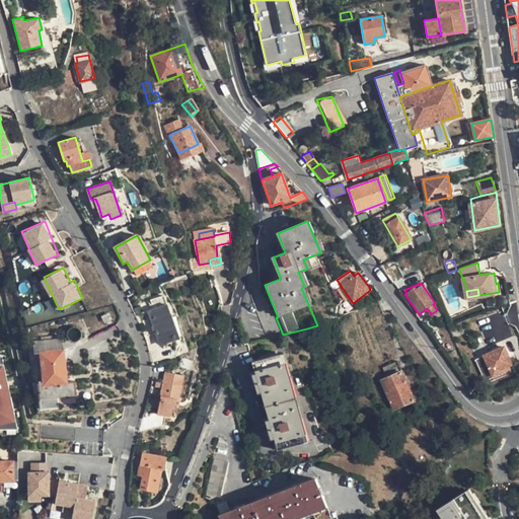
[(151,319),(140,323),(145,336),(155,332),(158,342),(178,335),(164,294),(150,300),(153,307),(147,309),(151,319)]
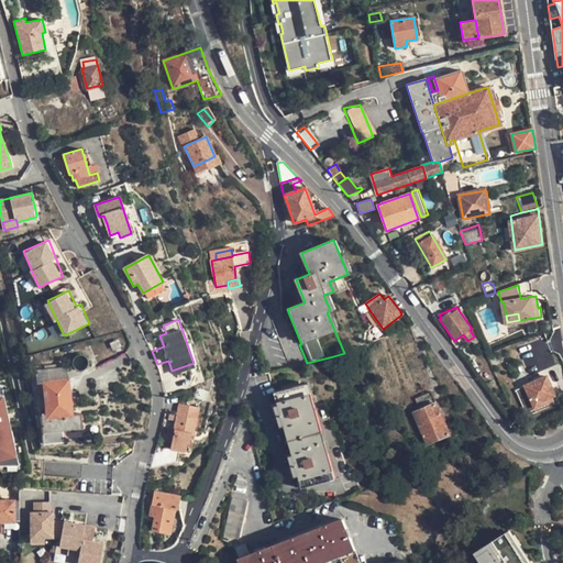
[(262,334),(275,371),(290,367),(275,329),(262,334)]
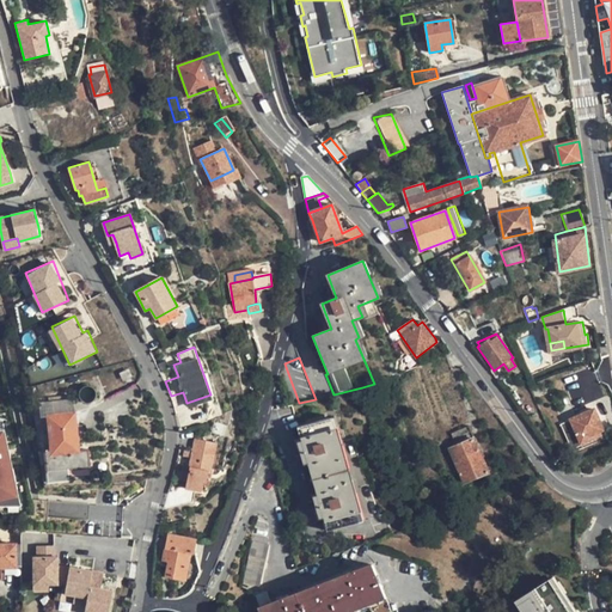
[(402,361),(404,371),(414,367),(411,357),(402,361)]
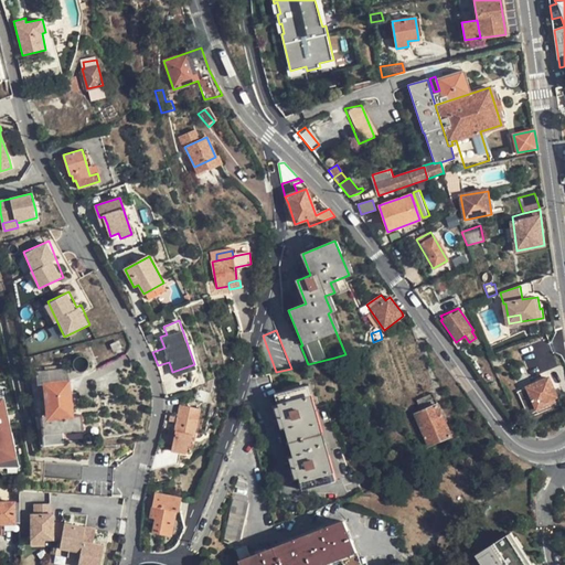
[(49,371),(50,381),(66,381),(65,370),(49,371)]
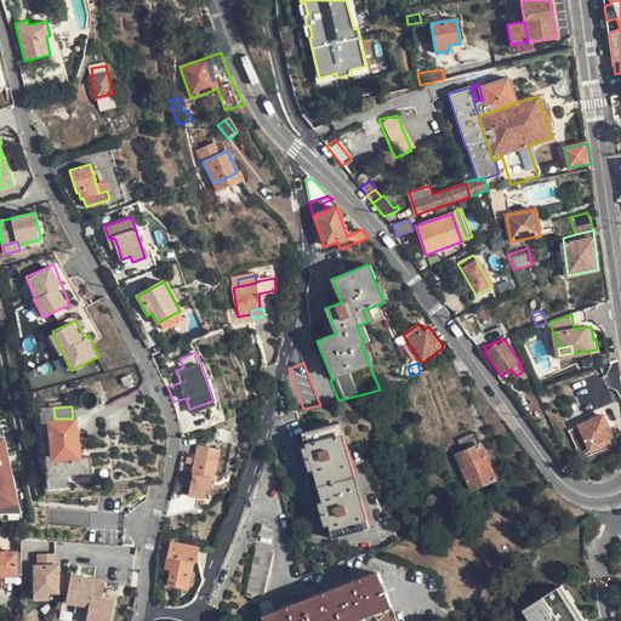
[(580,426),(591,450),(619,438),(617,436),(614,437),(603,415),(580,426)]
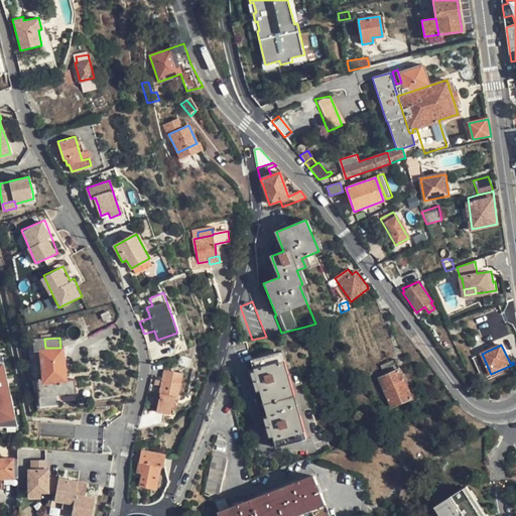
[(63,347),(60,348),(45,348),(40,349),(42,359),(42,372),(43,378),(43,381),(67,380),(63,347)]
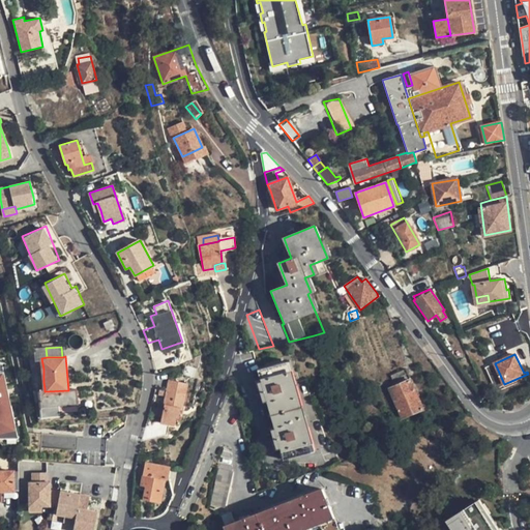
[(257,370),(282,458),(308,452),(285,362),(257,370)]
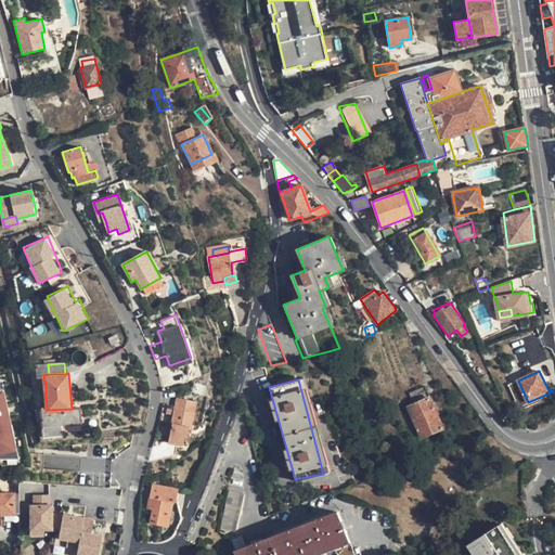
[(191,428),(196,401),(177,398),(168,442),(181,446),(183,438),(185,438),(188,428),(191,428)]
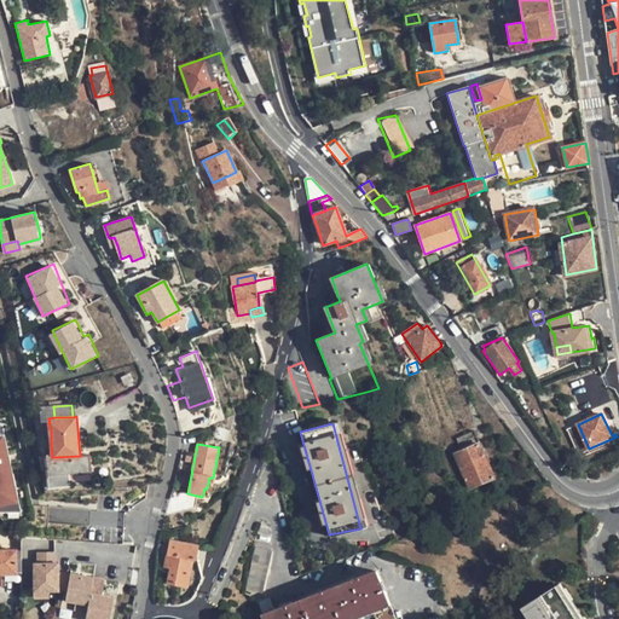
[(495,478),(491,469),(480,444),(456,455),(470,489),(495,478)]
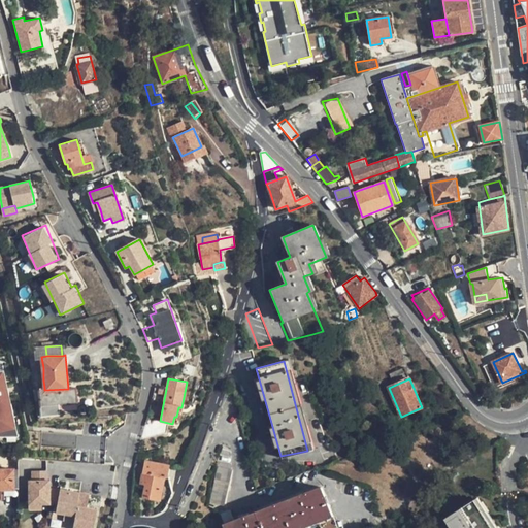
[(75,388),(68,389),(44,390),(44,387),(39,387),(41,415),(59,413),(58,403),(76,401),(75,388)]
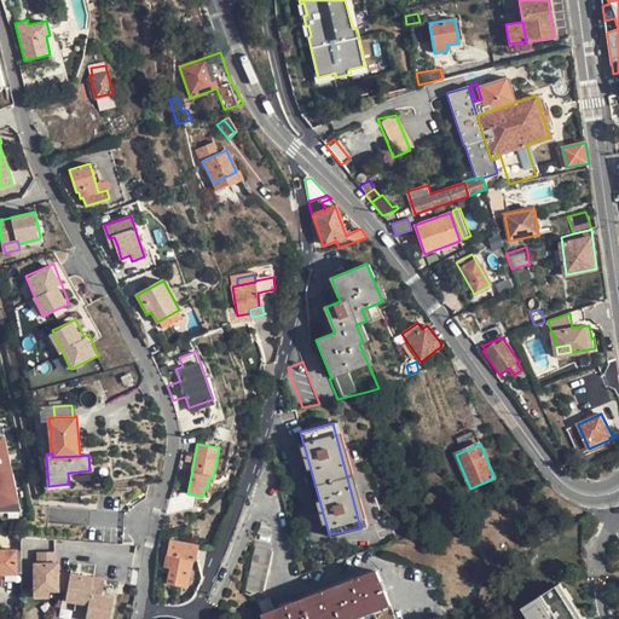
[(195,561),(198,545),(171,539),(165,568),(171,570),(168,583),(187,586),(192,560),(195,561)]
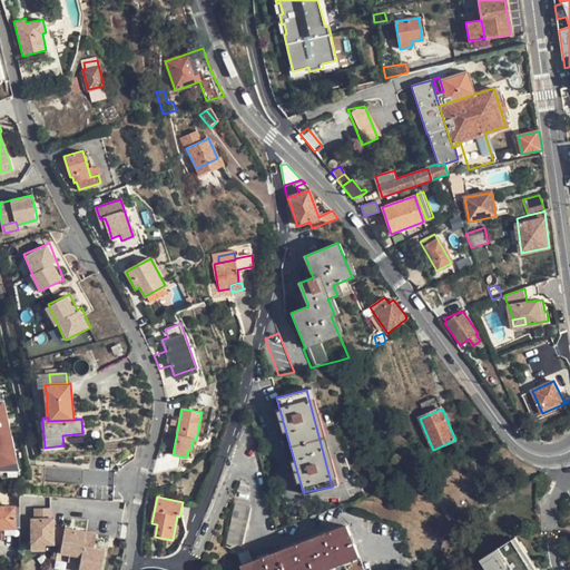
[(1,533),(20,532),(20,528),(15,528),(13,507),(0,505),(0,537),(1,538),(1,533)]
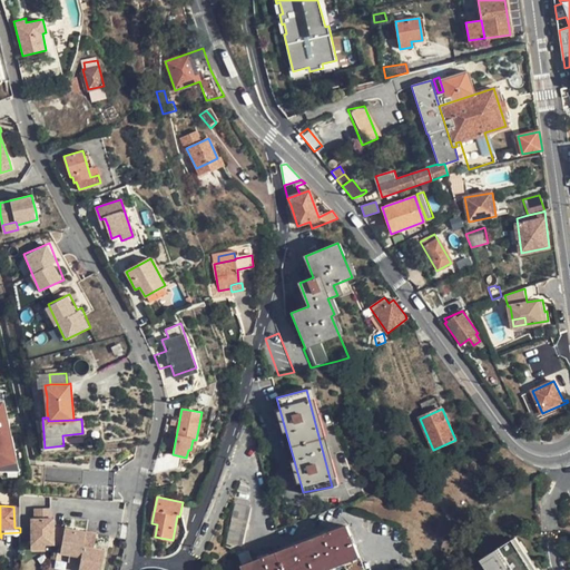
[(241,546),(248,512),(249,509),(235,505),(227,542),(241,546)]
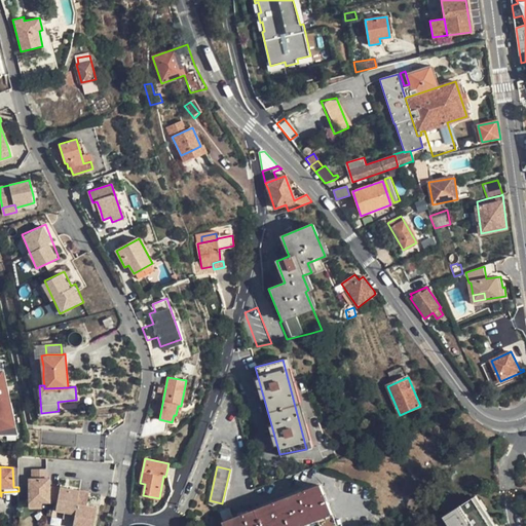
[(50,499),(49,485),(46,484),(46,477),(46,467),(30,468),(30,471),(36,471),(35,484),(29,484),(29,500),(40,500),(50,499)]
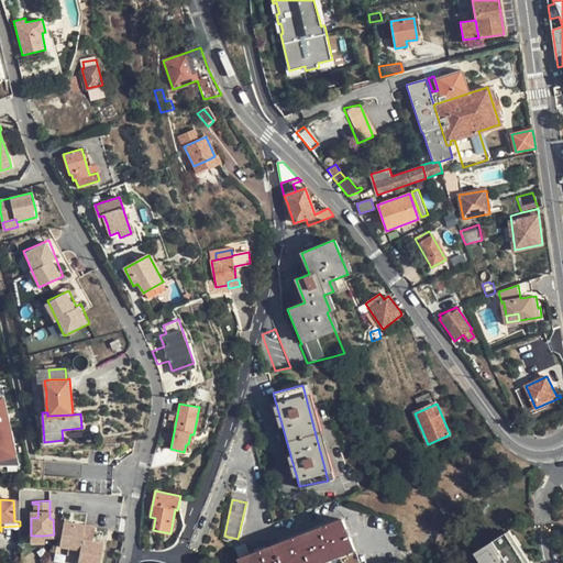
[(320,562),(354,550),(343,520),(250,556),(245,545),(236,549),(241,562),(320,562)]
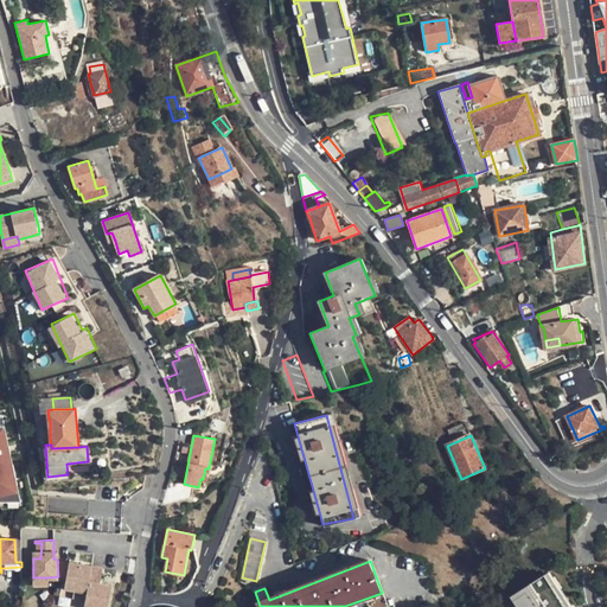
[(63,588),(72,589),(84,592),(89,566),(76,563),(75,567),(66,566),(63,588)]
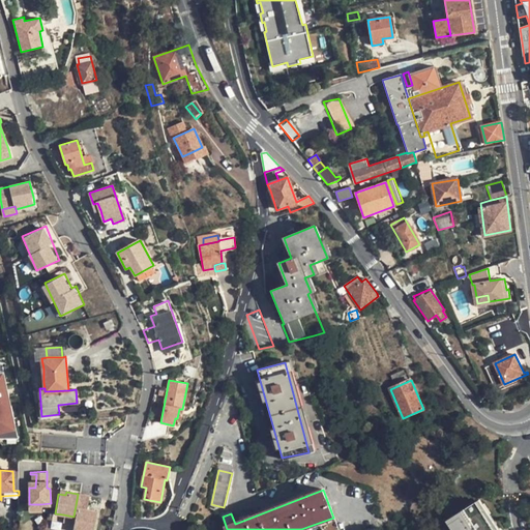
[(89,496),(78,494),(74,517),(74,522),(71,529),(72,529),(92,529),(95,511),(86,509),(89,496)]
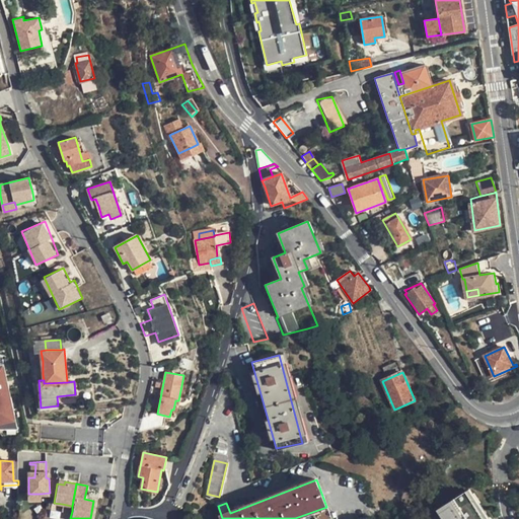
[(484,518),(468,495),(440,513),(443,518),(484,518)]
